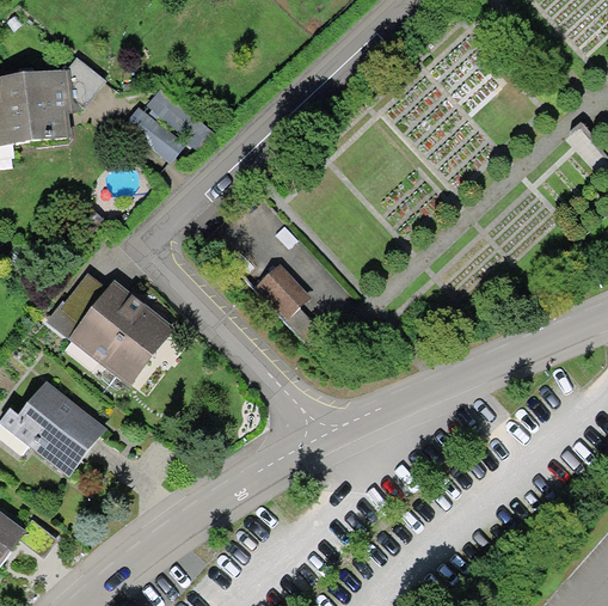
[(68,68),(0,77),(0,146),(65,139),(61,112),(73,111),(68,68)]
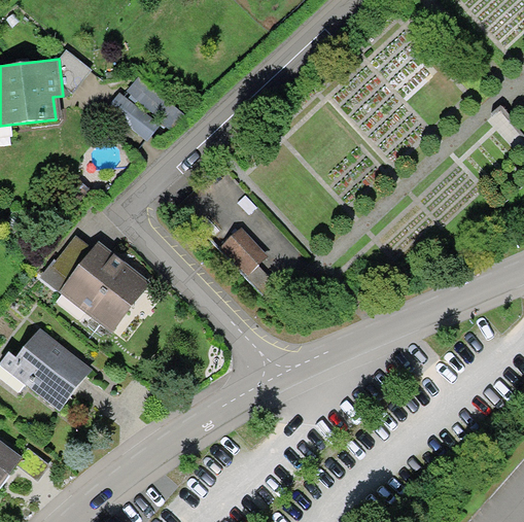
[(118,91),(105,108),(149,140),(162,123),(118,91)]
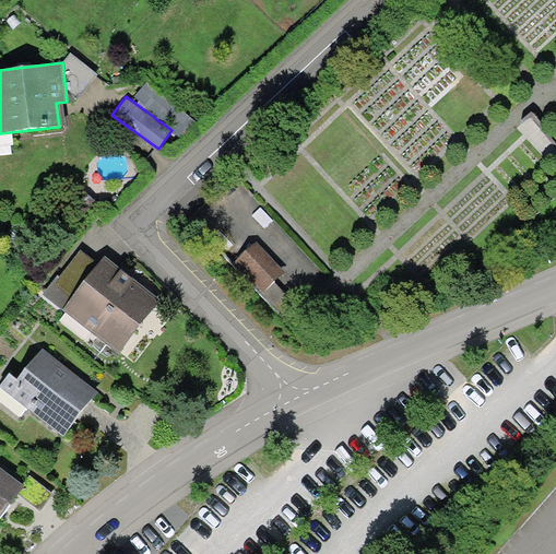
[(256,238),(233,258),(262,292),(285,272),(256,238)]
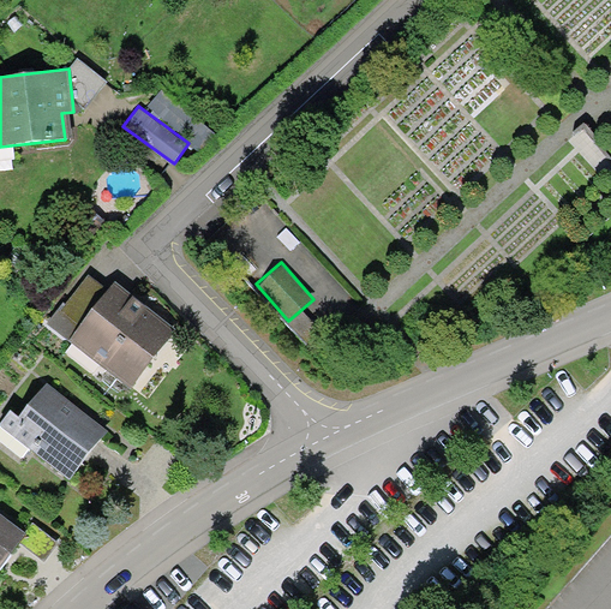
[(106,287),(87,273),(48,320),(130,384),(175,328),(113,278),(106,287)]
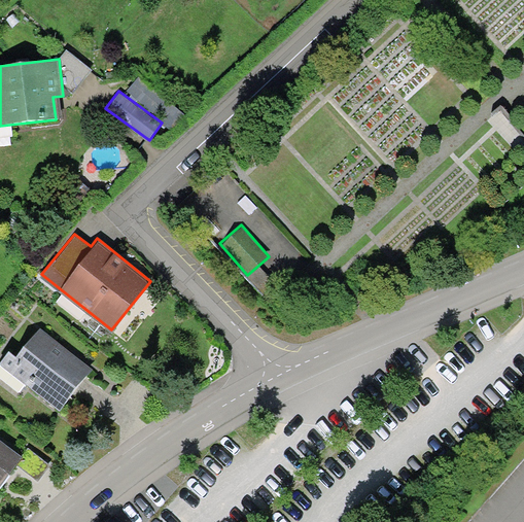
[(93,370),(38,326),(14,356),(6,349),(0,356),(0,377),(19,391),(27,382),(61,410),(93,370)]
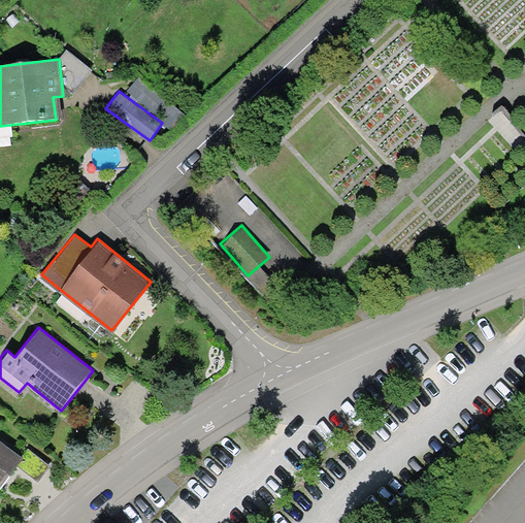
[(19,458),(0,443),(0,482),(14,464),(19,458)]
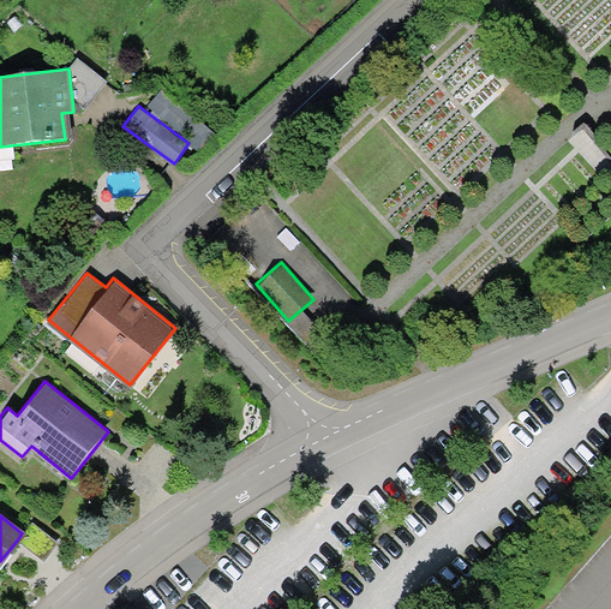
[(33,521),(22,533),(17,541),(43,561),(59,542),(33,521)]
